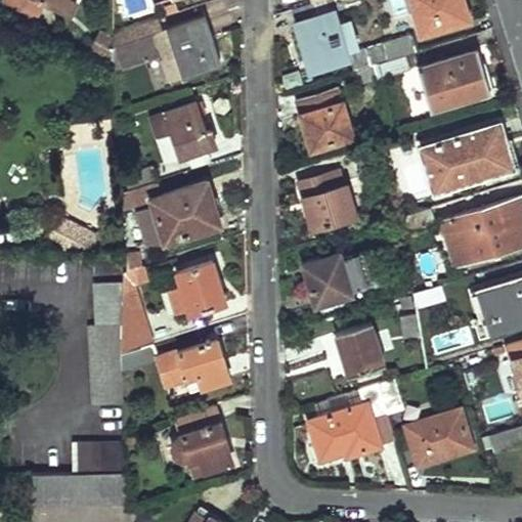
[(36,0),(69,17),(76,4),(68,0),(36,0)]
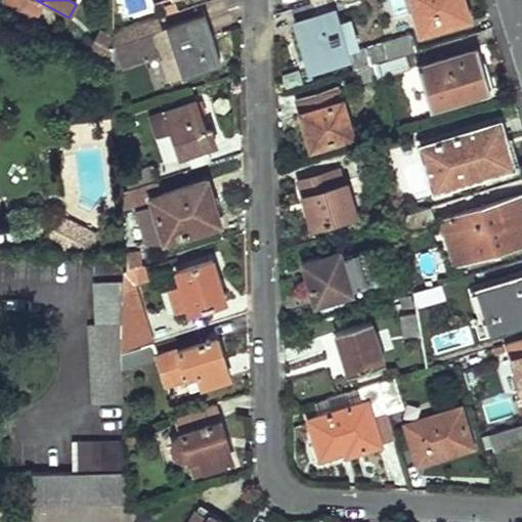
[(290,9),(294,24),(331,12),(327,0),(319,0),(314,2),(290,9)]
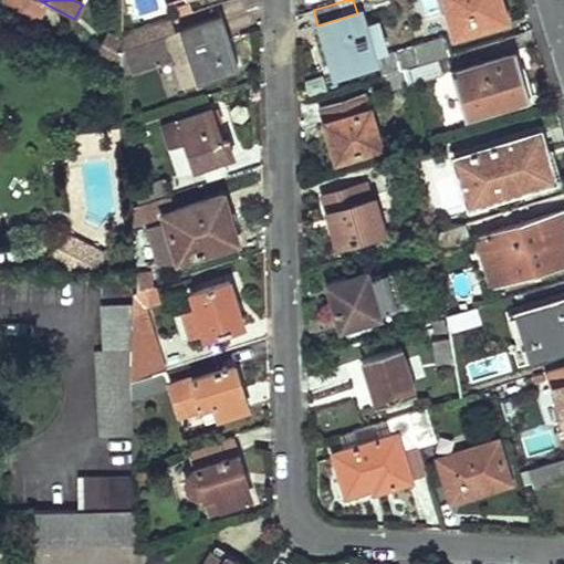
[(441,0),(452,37),(499,22),(492,0),(441,0)]
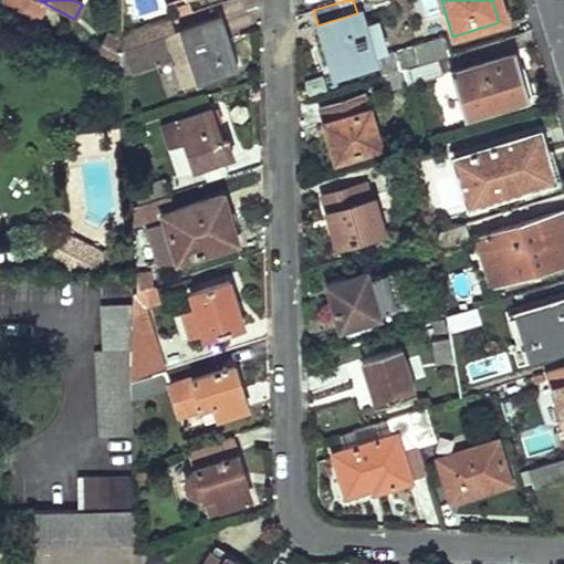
[(492,0),(499,22),(505,21),(499,0),(492,0)]
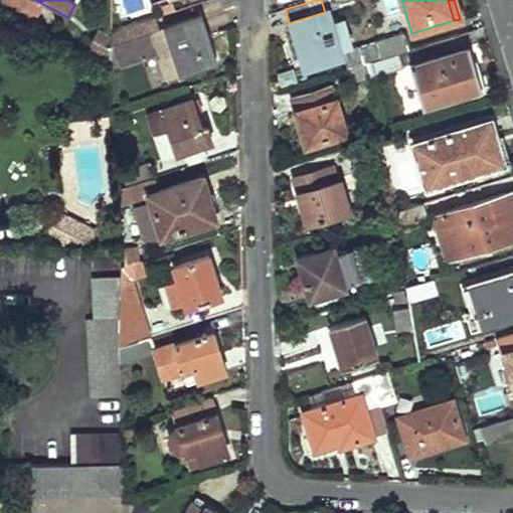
[(350,5),(332,9),(338,35),(356,31),(350,5)]
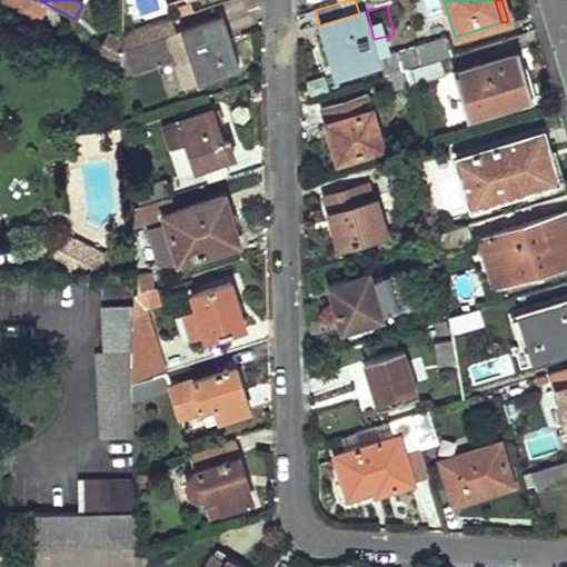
[(359,13),(319,26),(334,75),(375,62),(359,13)]
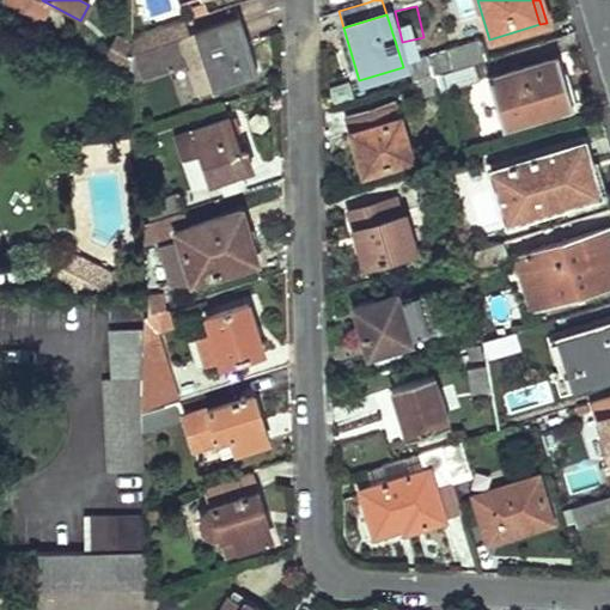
[(139,55),(188,38),(183,23),(133,40),(139,55)]
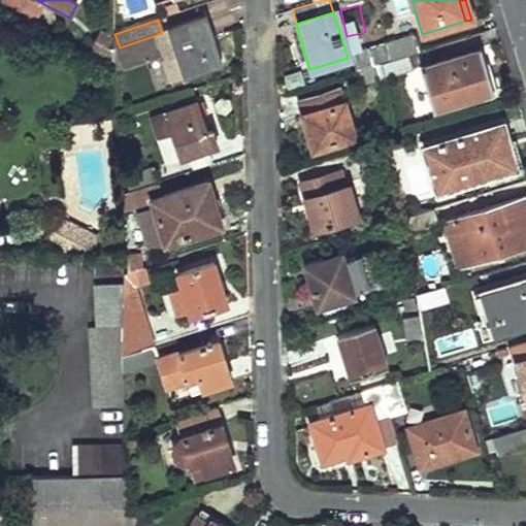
[(170,81),(220,65),(205,20),(162,33),(120,47),(116,48),(122,67),(160,56),(170,81)]
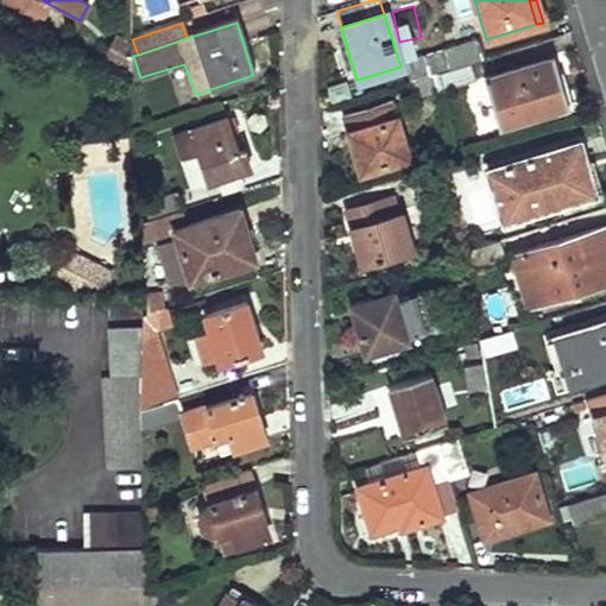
[(131,43),(119,36),(112,48),(125,55),(131,43)]
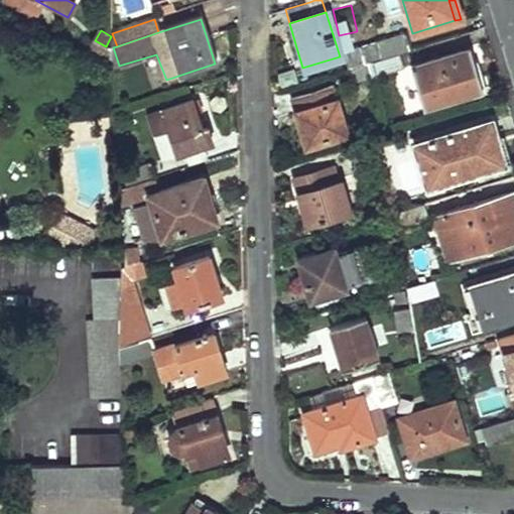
[(402,34),(376,42),(378,59),(396,54),(407,51),(402,34)]
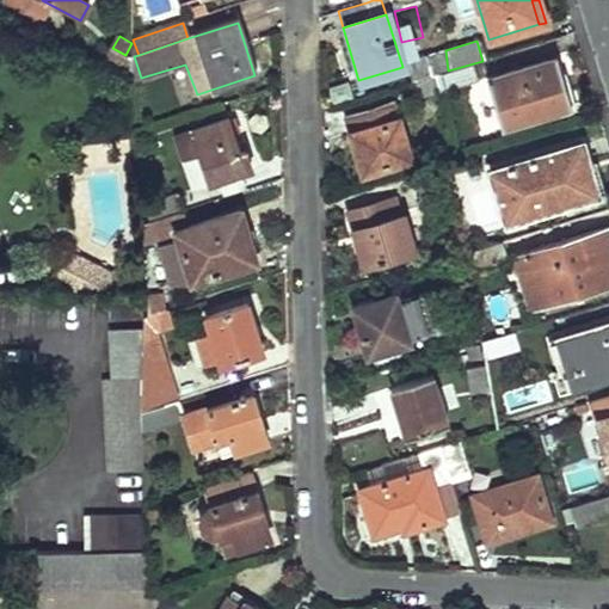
[(125,55),(112,48),(105,61),(129,74),(131,43),(125,55)]
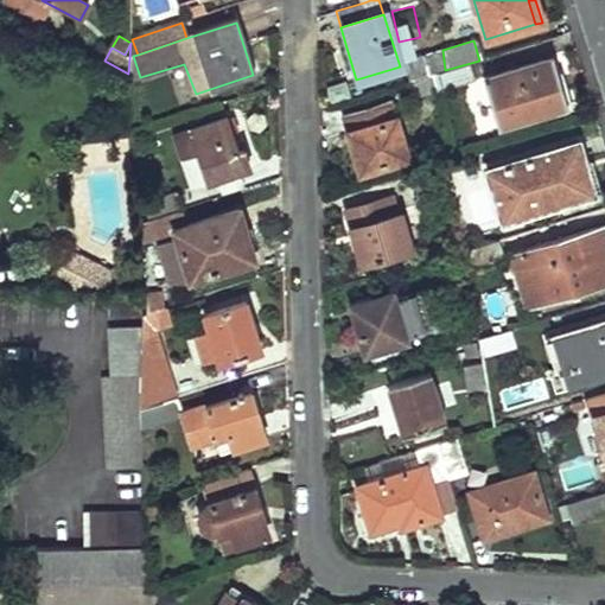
[(443,50),(422,56),(425,76),(432,75),(437,72),(445,70),(443,50)]
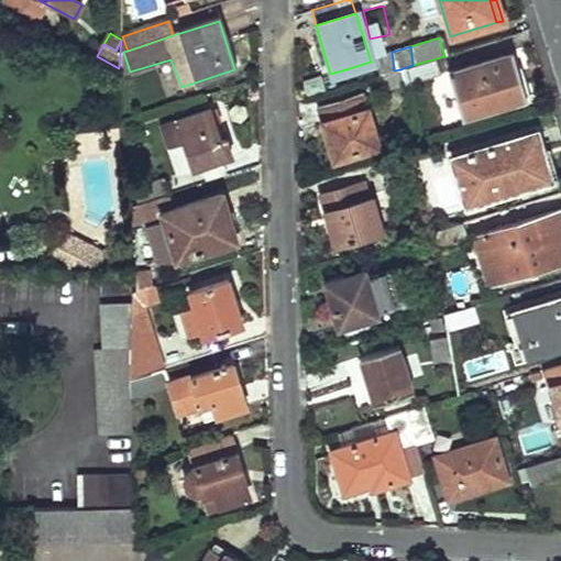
[(372,57),(377,77),(394,70),(392,52),(372,57)]
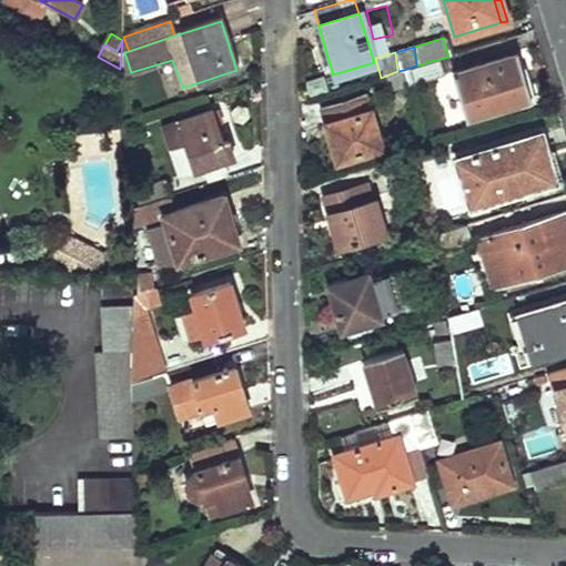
[(515,54),(506,57),(511,69),(518,67),(515,54)]
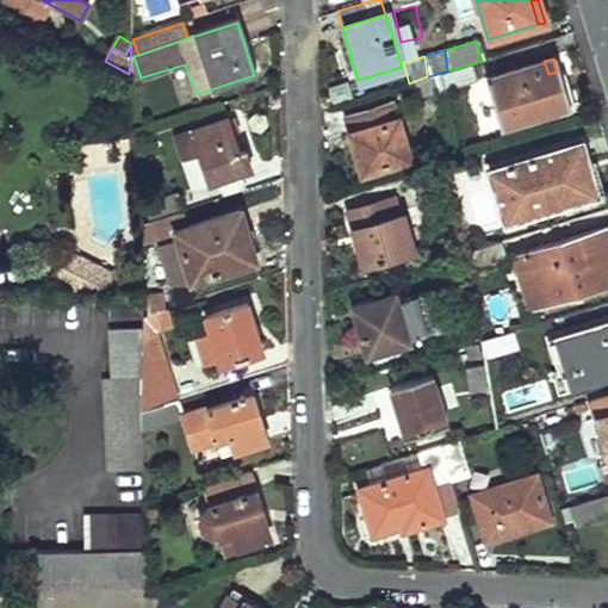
[(544,61),(484,80),(498,128),(547,113),(545,106),(566,100),(557,72),(548,74),(544,61)]
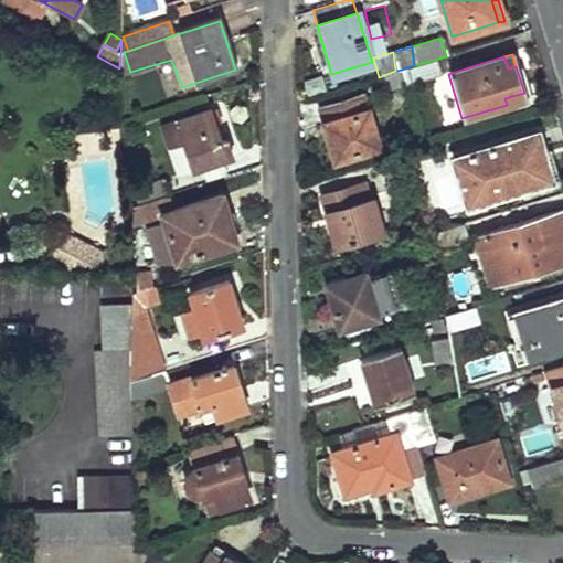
[(414,65),(406,68),(411,83),(441,74),(434,60),(414,65)]
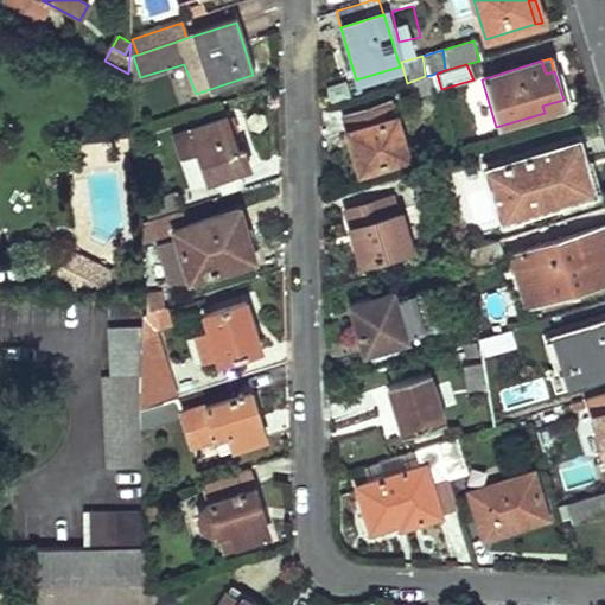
[(425,76),(407,83),(412,99),(435,91),(432,75),(425,76)]
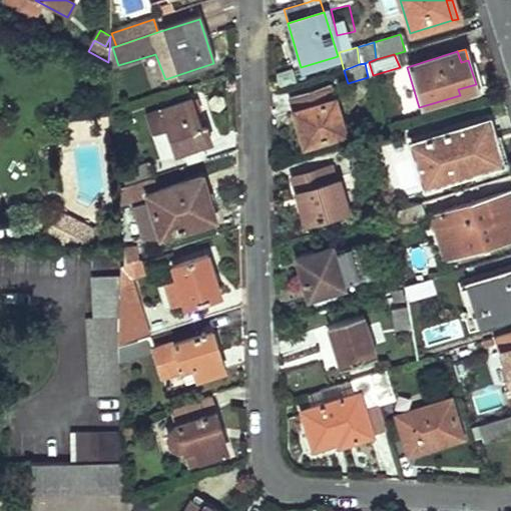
[(476,84),(458,89),(460,95),(477,89),(476,84)]
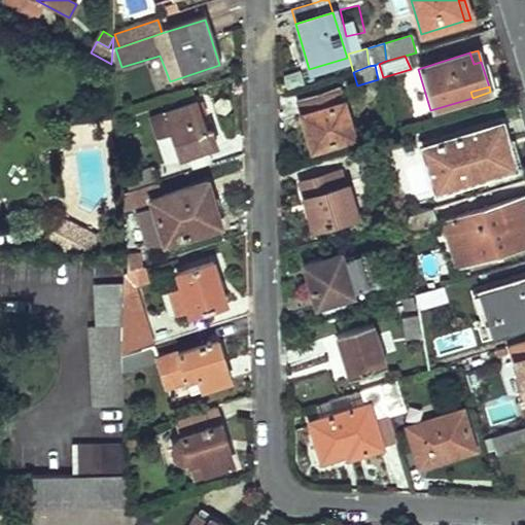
[(338,91),(298,103),(313,151),(351,139),(338,91)]
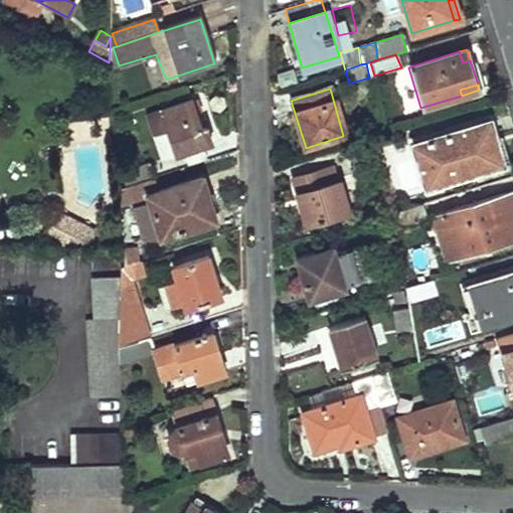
[(199,128),(190,101),(145,116),(152,137),(167,132),(175,154),(205,144),(199,128)]
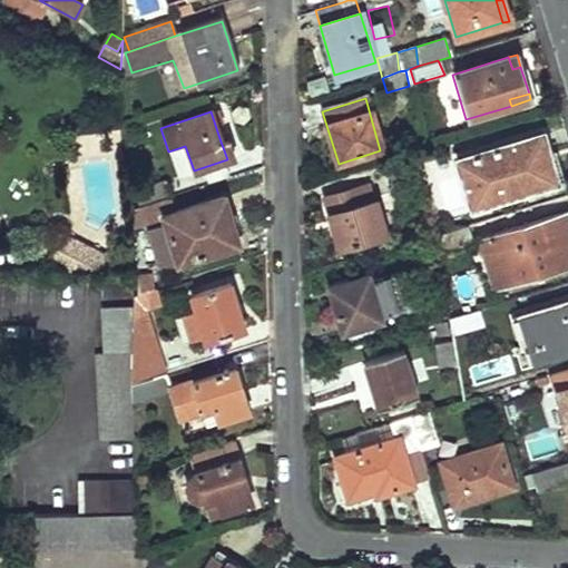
[(546,154),(540,134),(470,154),(478,182),(487,179),(493,201),(544,187),(535,157),(546,154)]
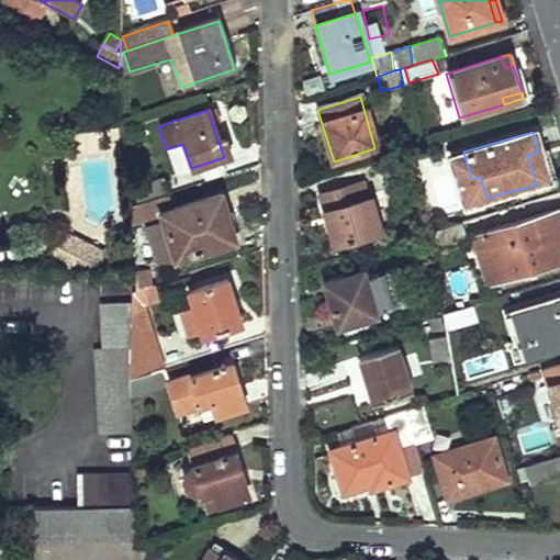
[(217,140),(224,157),(230,155),(223,138),(217,140)]
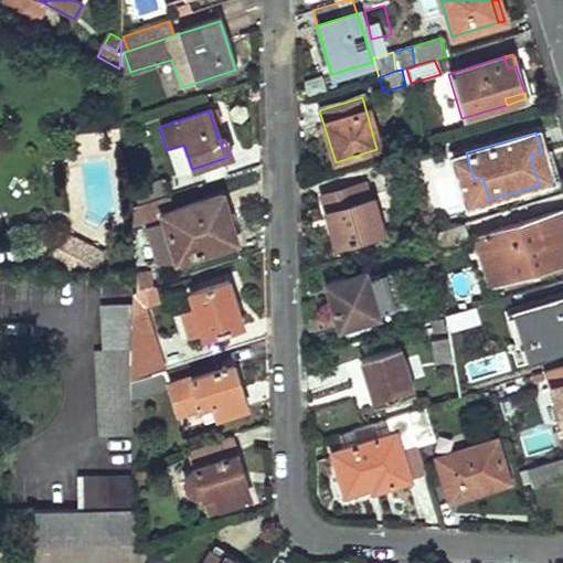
[(183,145),(167,150),(174,174),(192,169),(183,145)]
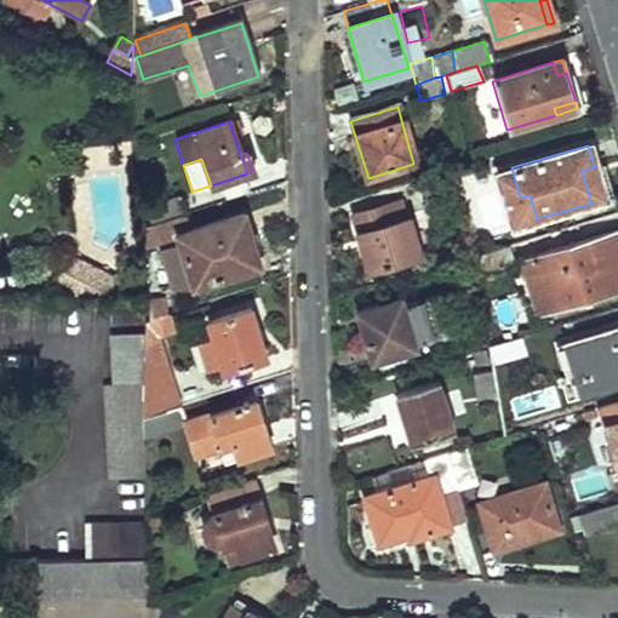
[(520,198),(511,167),(495,172),(509,227),(537,218),(530,195),(520,198)]
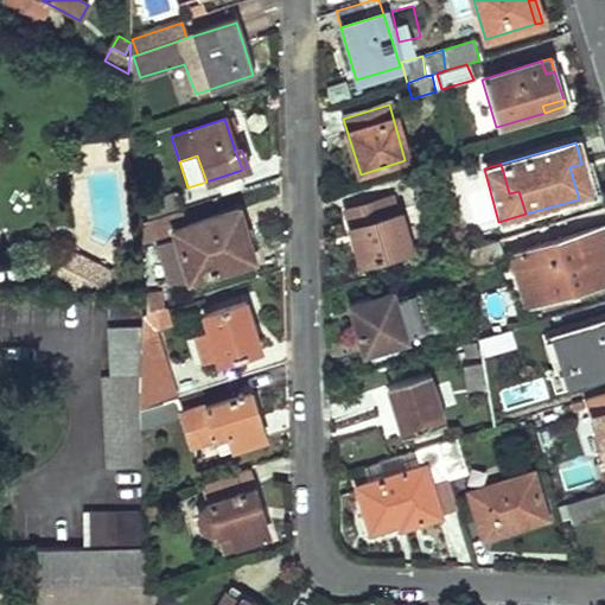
[(581,164),(570,167),(579,199),(591,196),(581,164)]
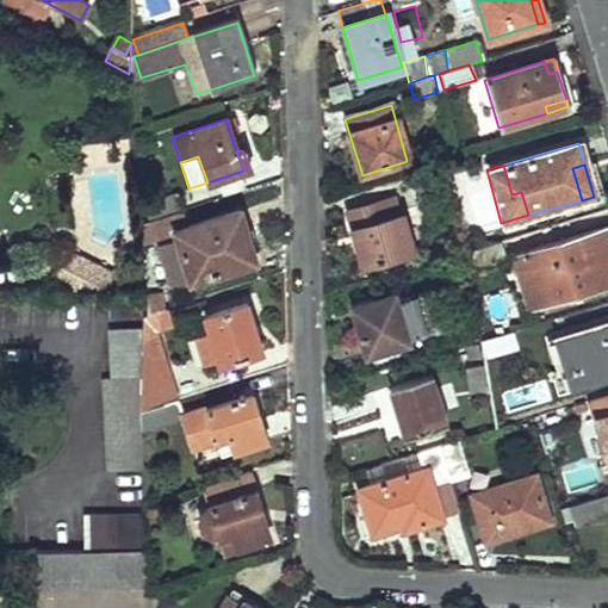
[(146,223),(180,211),(175,193),(140,204),(146,223)]
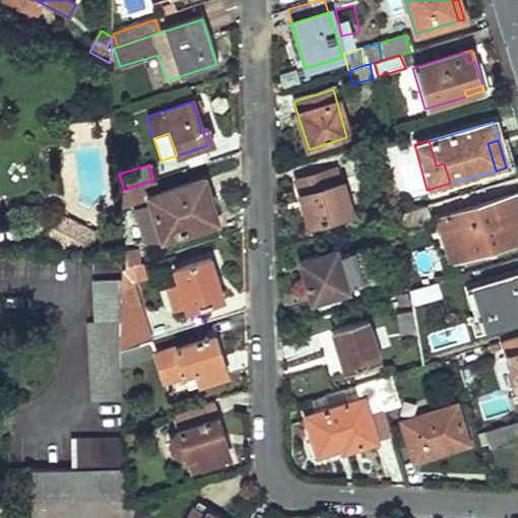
[(322,173),(295,182),(309,227),(349,214),(340,183),(326,188),(322,173)]
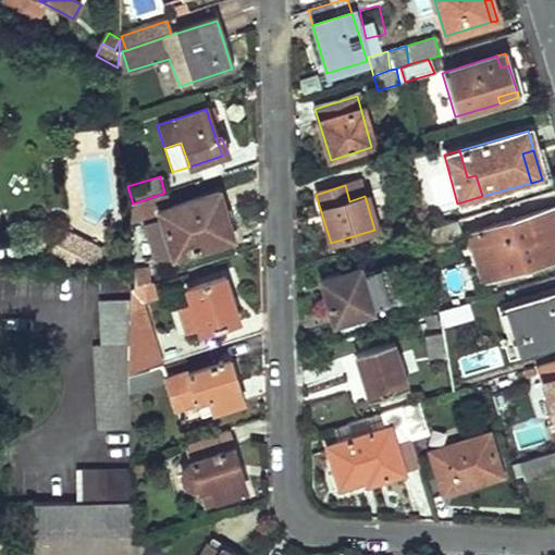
[(128,204),(128,220),(151,213),(150,210),(169,205),(164,193),(133,204),(128,204)]
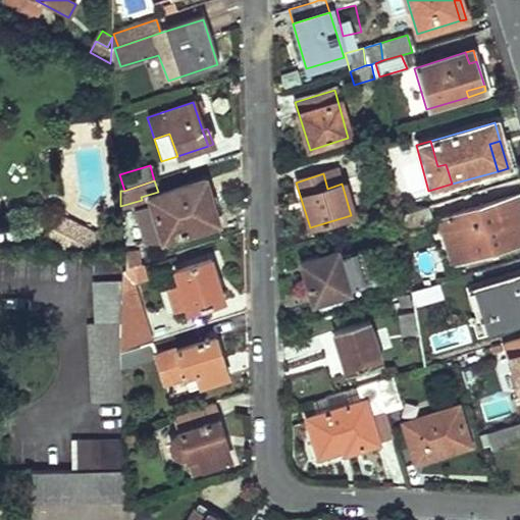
[(163,243),(217,224),(203,182),(149,199),(163,243)]
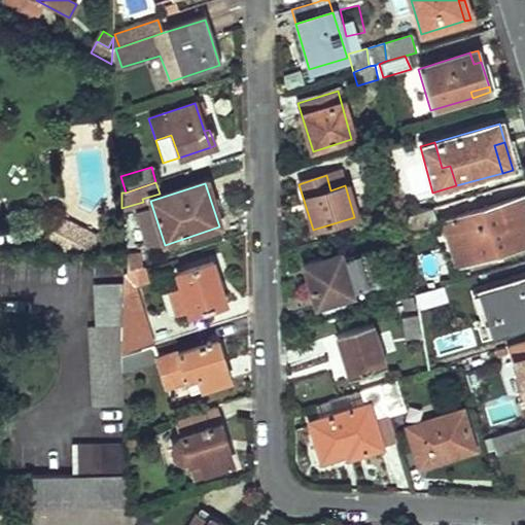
[(524,205),(523,198),(441,222),(454,268),(522,247),(516,228),(524,224),(524,205)]
